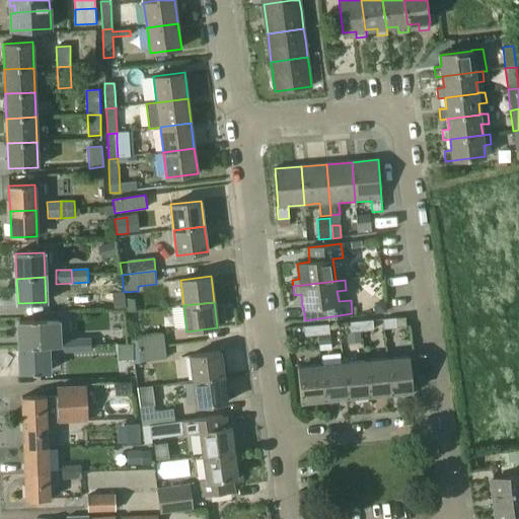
[(405,317),(383,319),(384,328),(406,326),(405,317)]
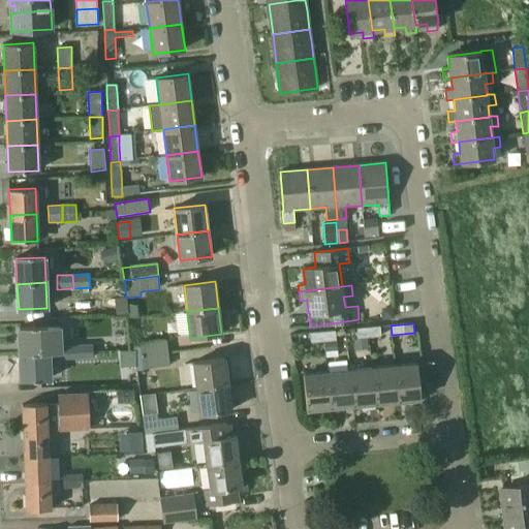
[(60,327),(19,329),(20,354),(49,353),(49,354),(61,353),(61,345),(60,345),(60,338),(60,327)]
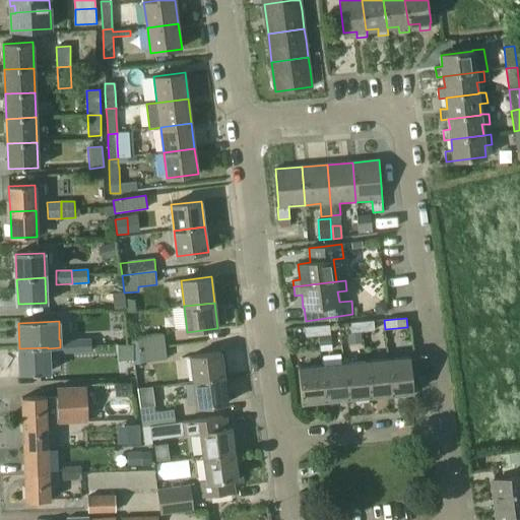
[(349,333),(374,331),(373,321),(348,323),(349,333)]
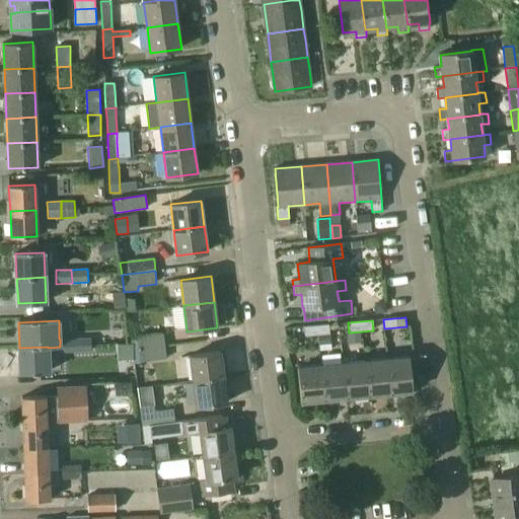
[(304,337),(329,335),(328,324),(303,327),(304,337)]
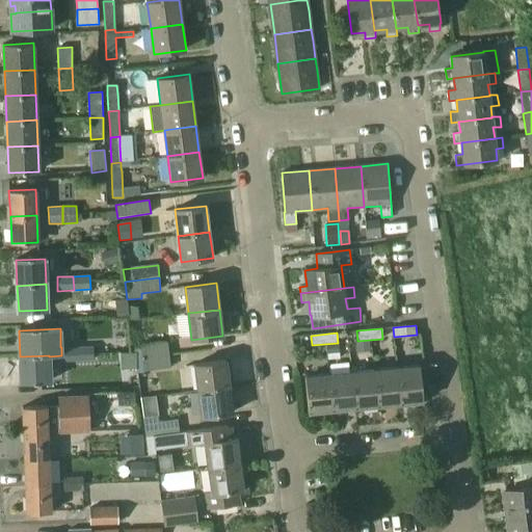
[(169,355),(167,342),(139,346),(140,347),(133,348),(135,360),(169,355)]
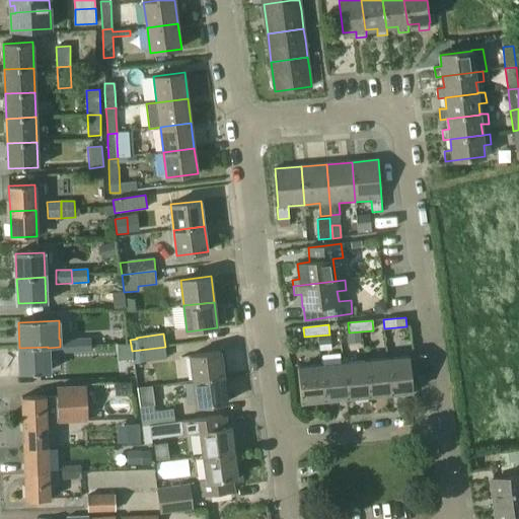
[(60,339),(60,347),(60,353),(75,352),(75,338),(60,339)]
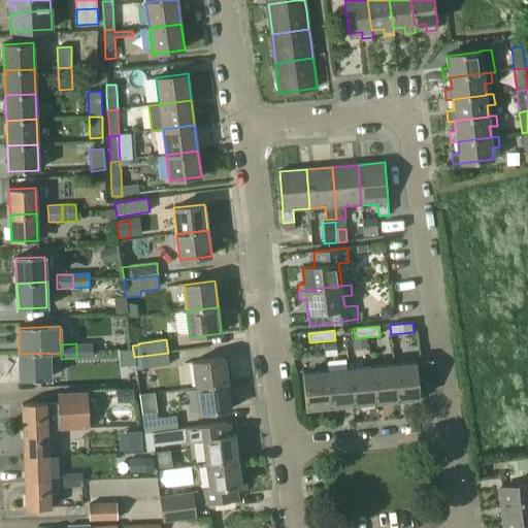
[(93,343),(76,343),(76,358),(93,358),(93,343)]
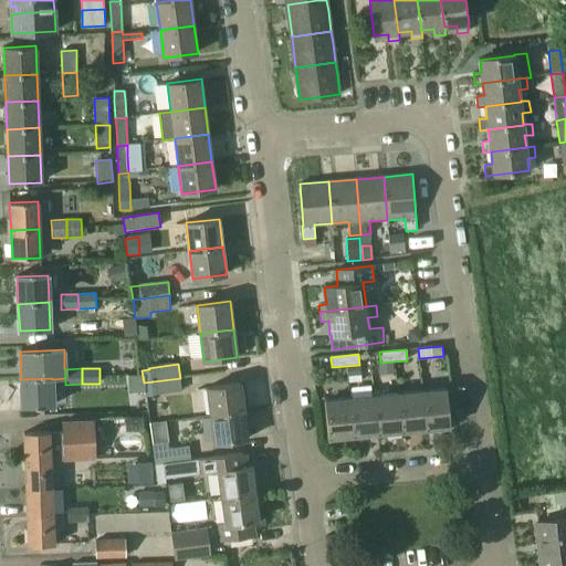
[(52,378),(21,379),(22,406),(53,405),(52,379),(52,378)]
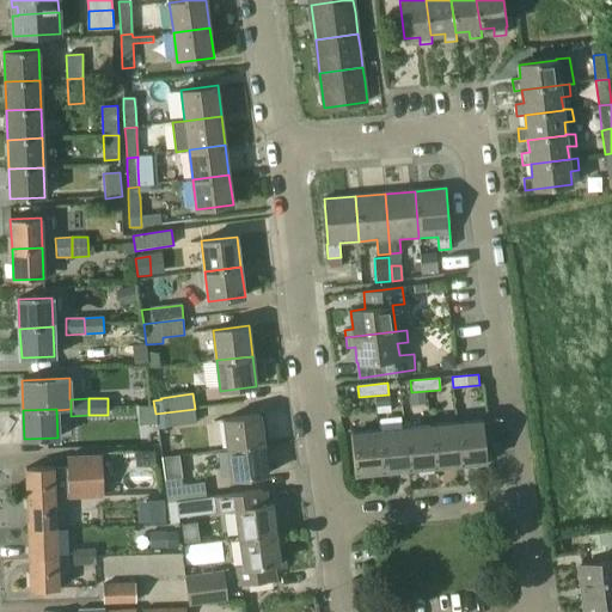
[(155,414),(157,429),(165,428),(165,427),(196,423),(195,409),(155,414)]
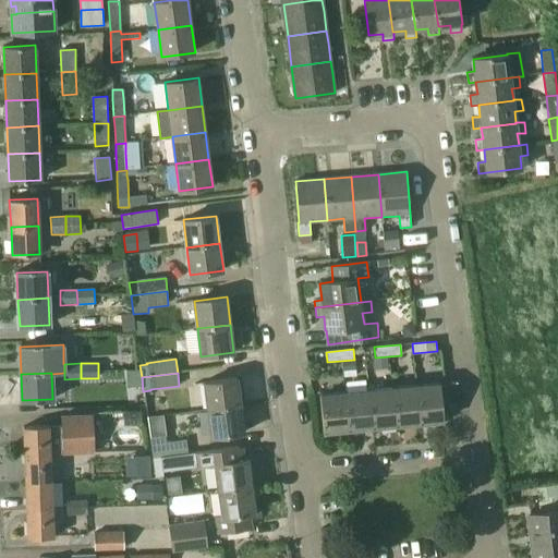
[(241,405),(238,378),(204,383),(207,410),(241,405)]
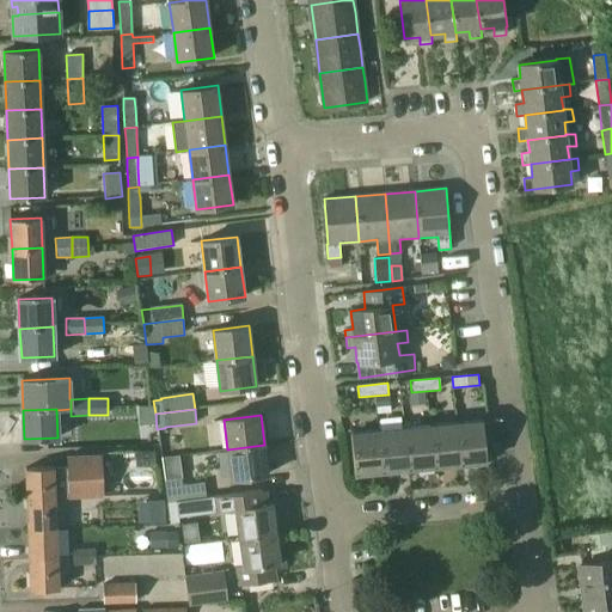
[(461,465),(487,463),(483,421),(457,423),(461,465)]
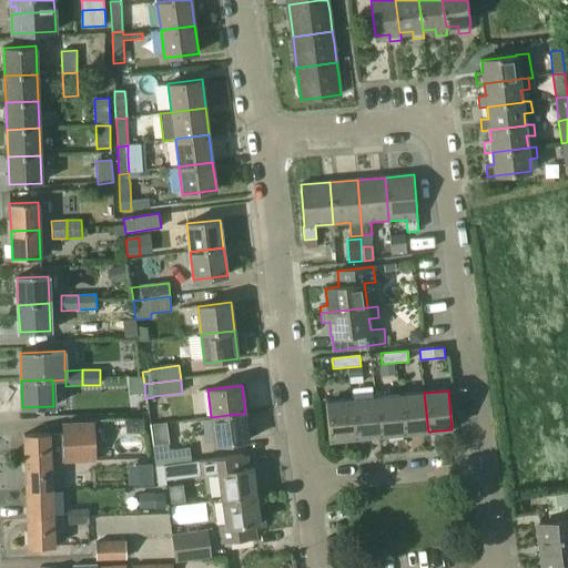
[(404,434),(428,432),(424,393),(399,395),(404,434)]
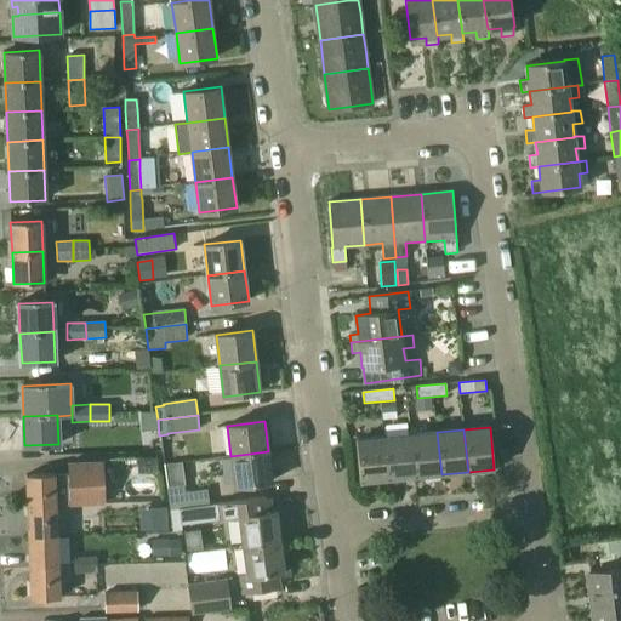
[(415,477),(442,474),(437,432),(411,434),(415,477)]
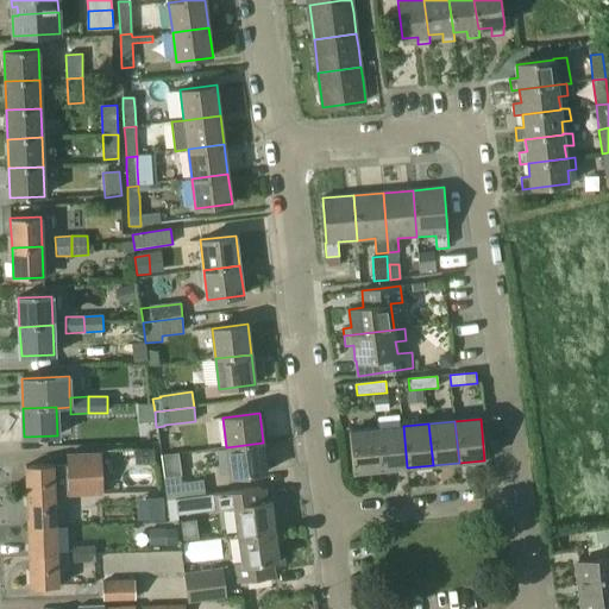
[(381,470),(407,468),(403,426),(377,429),(381,470)]
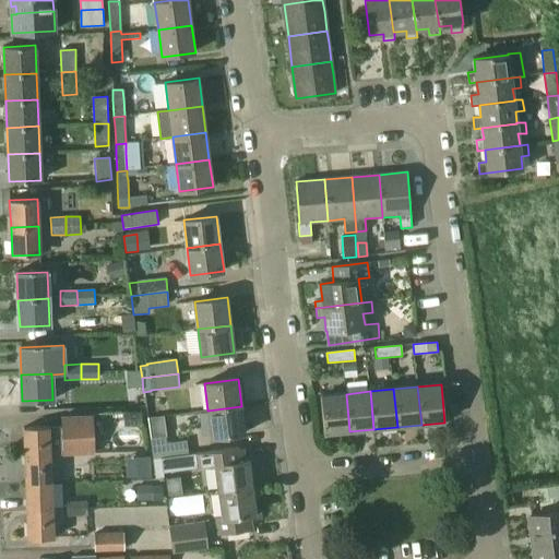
[(346,394),(322,396),(325,433),(349,431),(346,394)]
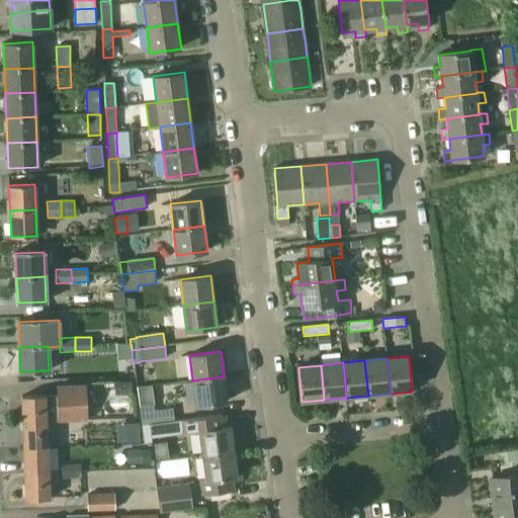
[(192,380),(196,406),(227,402),(224,376),(192,380)]
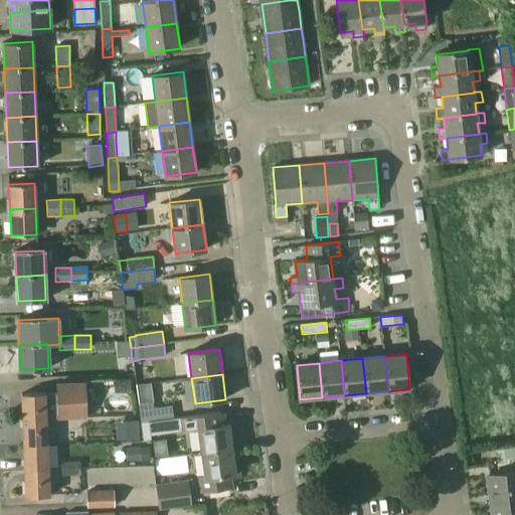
[(46,419),(55,418),(87,417),(86,383),(56,384),(56,393),(45,393),(22,394),(23,420),(46,419)]
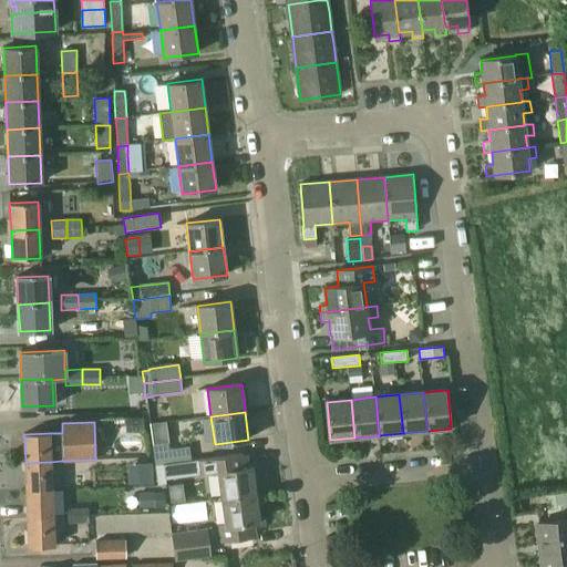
[(191,461),(189,446),(168,450),(167,443),(152,445),(155,465),(171,463),(191,461)]
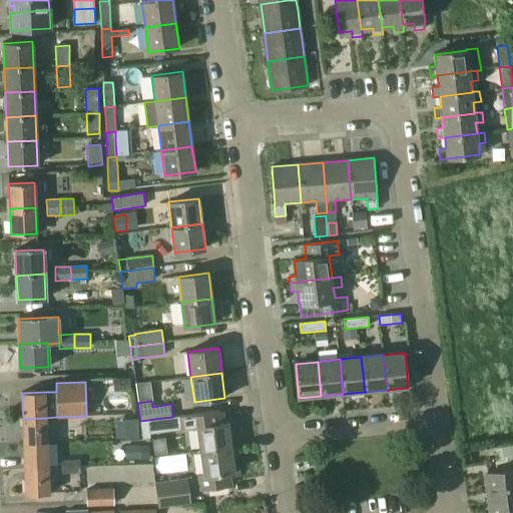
[(227,422),(223,423),(221,410),(172,417),(154,419),(156,433),(197,427),(200,451),(231,447),(227,422)]
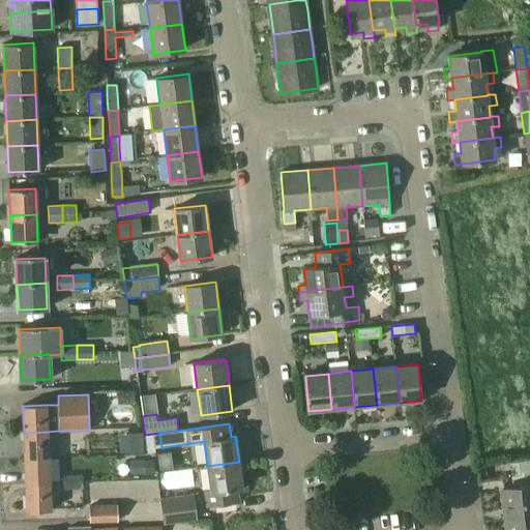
[(48,432),(24,433),(25,459),(49,458),(48,432)]
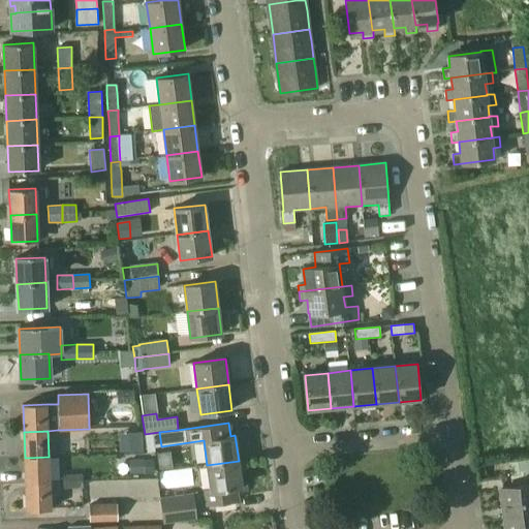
[(159,432),(145,434),(147,448),(161,446),(159,432)]
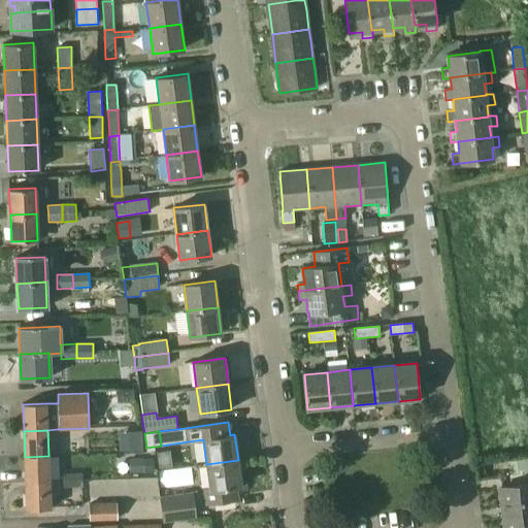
[(142,451),(141,432),(128,432),(129,451),(142,451)]
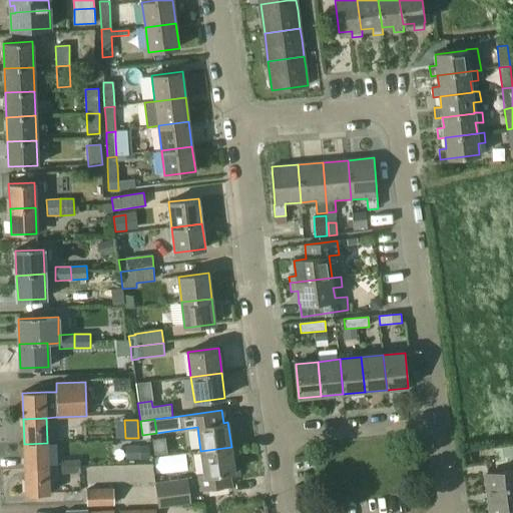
[(47,443),(24,444),(25,469),(48,468),(47,443)]
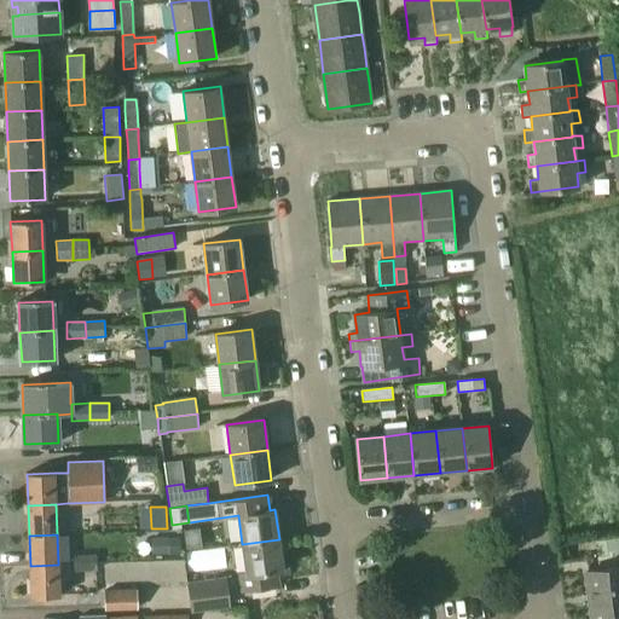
[(618,537),(596,542),(599,556),(618,551),(618,537)]
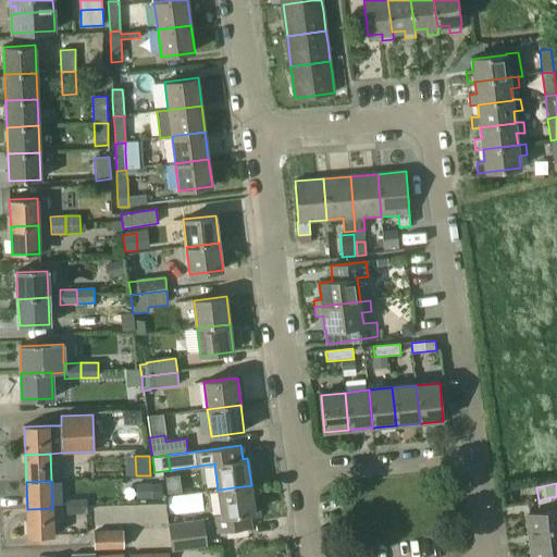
[(155,484),(136,485),(136,500),(152,499),(152,498),(156,498),(155,484)]
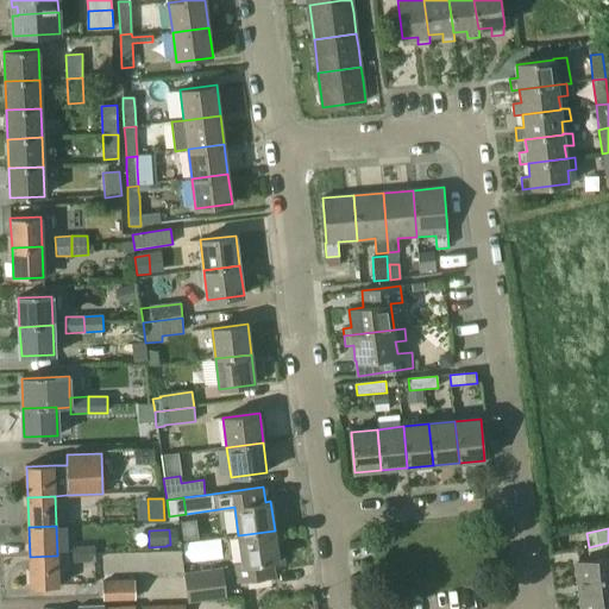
[(275,578),(272,562),(278,562),(275,531),(238,535),(242,563),(233,564),(236,583),(275,578)]
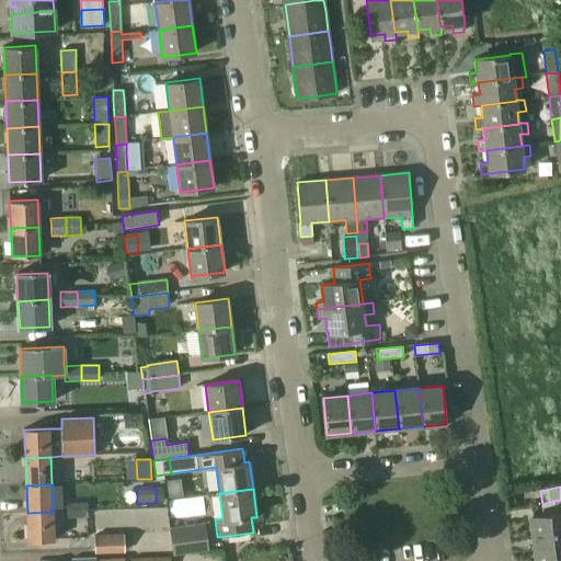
[(63,511),(64,511),(64,514),(64,518),(76,517),(76,511),(73,511),(73,507),(73,504),(63,504),(63,511)]
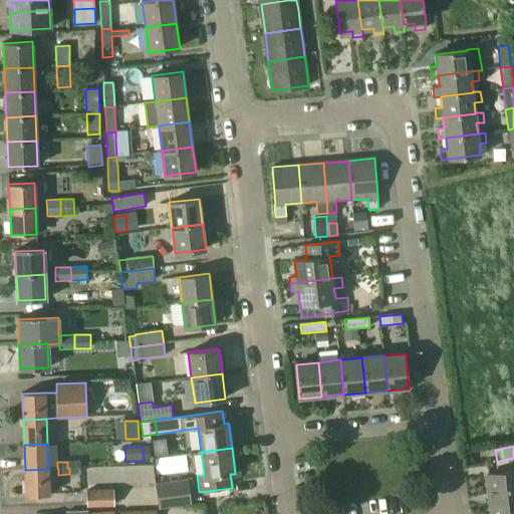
[(67,468),(69,468),(69,474),(79,474),(79,462),(67,462),(67,465),(67,468)]
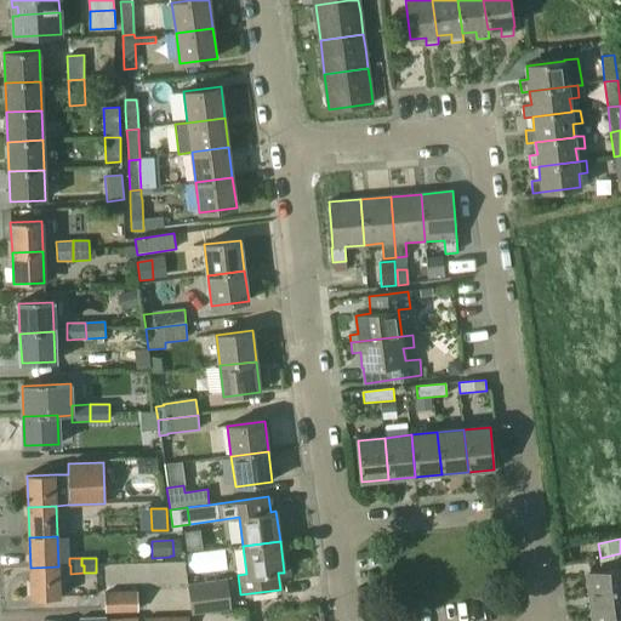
[(58,567),(30,568),(32,599),(60,598),(58,581),(70,581),(70,575),(70,574),(70,569),(70,565),(69,565),(58,567)]
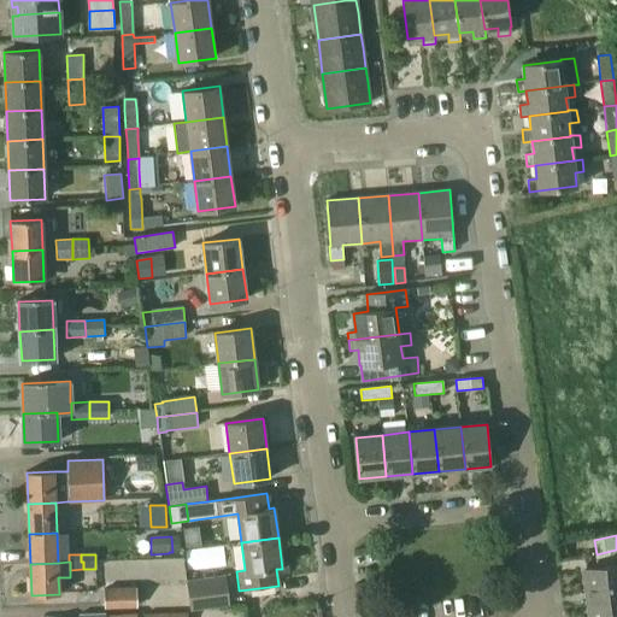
[(592,616),(616,616),(616,565),(587,570),(592,616)]
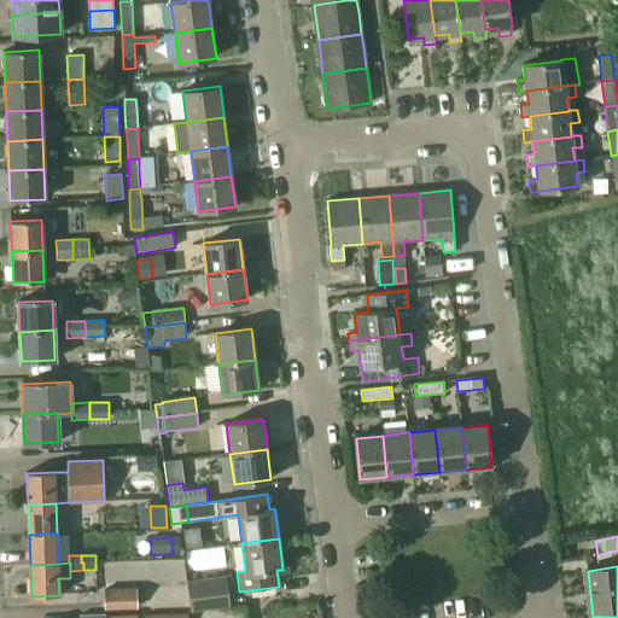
[(226,576),(186,582),(190,613),(229,607),(226,576)]
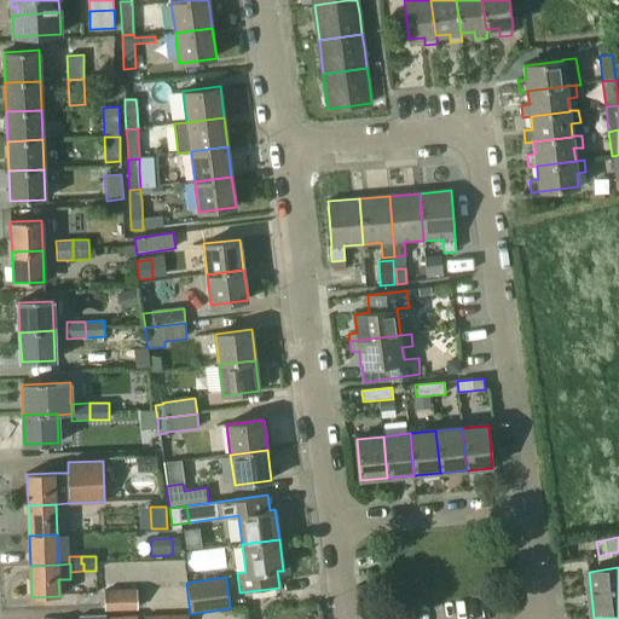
[(104,611),(137,609),(137,589),(104,590),(104,611)]
